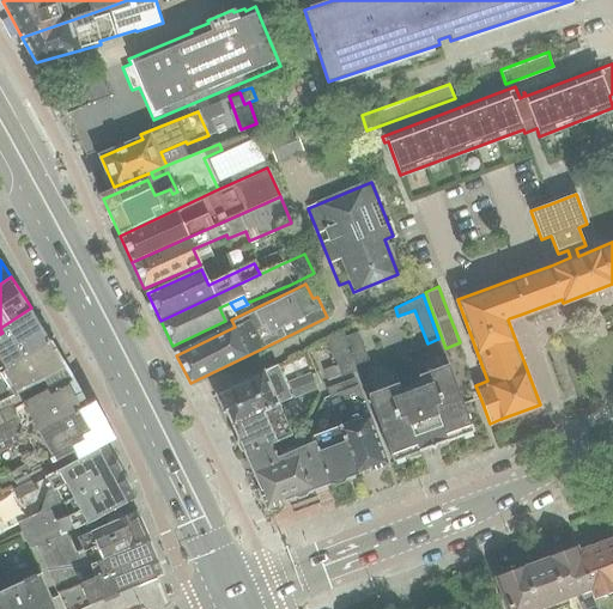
[(0,367),(50,340),(31,308),(0,328),(2,333),(0,334),(0,367)]
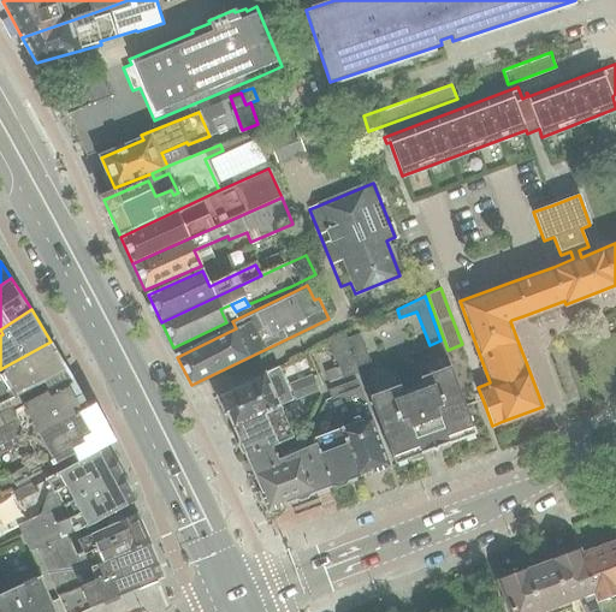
[(360,332),(347,338),(359,370),(372,366),(360,332)]
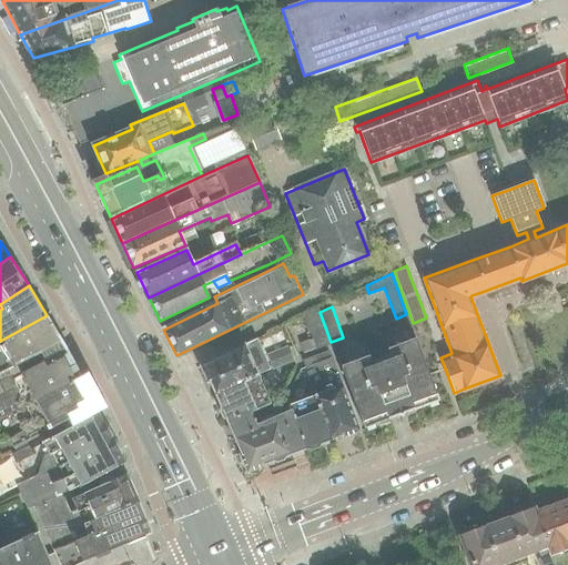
[(331,342),(320,312),(318,310),(304,315),(316,347),(331,342)]
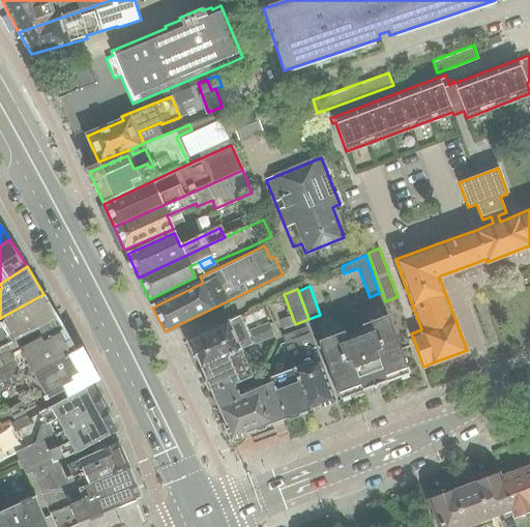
[(0,348),(58,319),(43,294),(0,318),(0,348)]
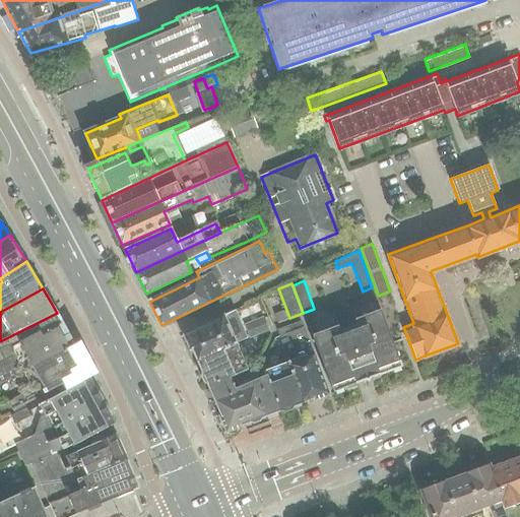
[(312,334),(333,390),(401,365),(388,329),(381,309),(312,334)]
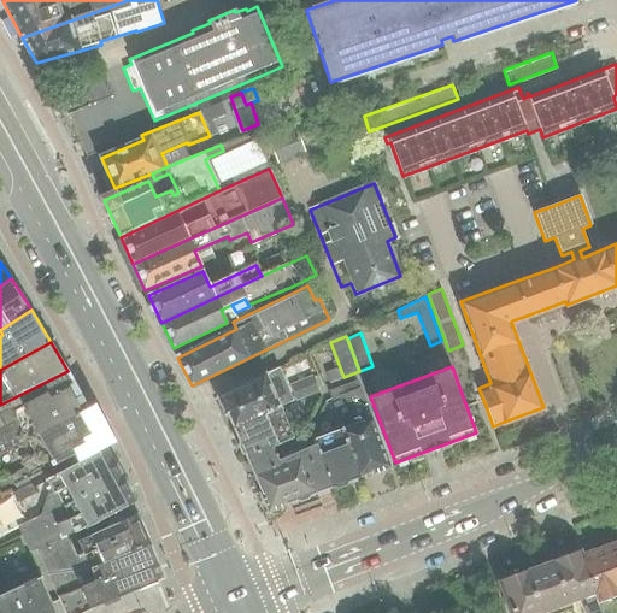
[(219,394),(234,425),(281,406),(265,371),(219,394)]
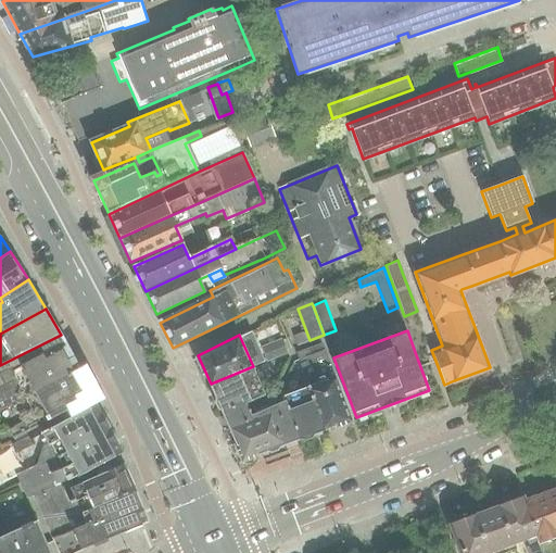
[(281,337),(270,341),(277,355),(288,351),(281,337)]
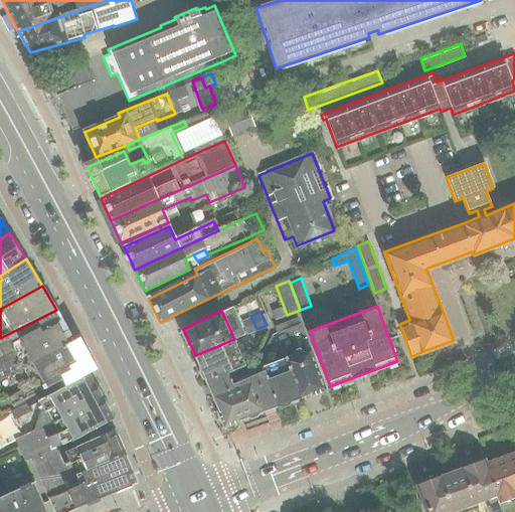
[(25,366),(73,339),(60,316),(12,342),(9,335),(0,339),(0,378),(25,366)]
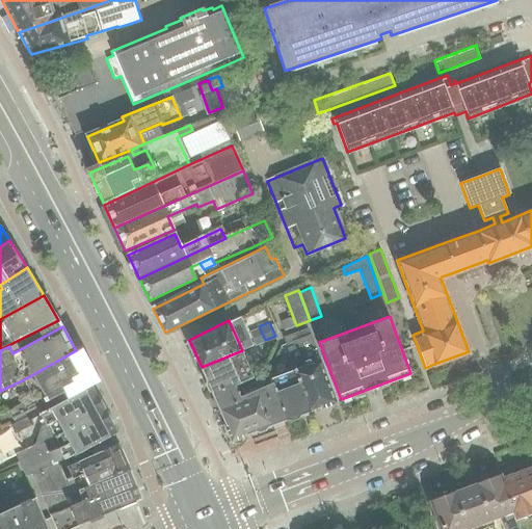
[(295,370),(310,410),(336,400),(320,361),(309,327),(283,337),(295,370)]
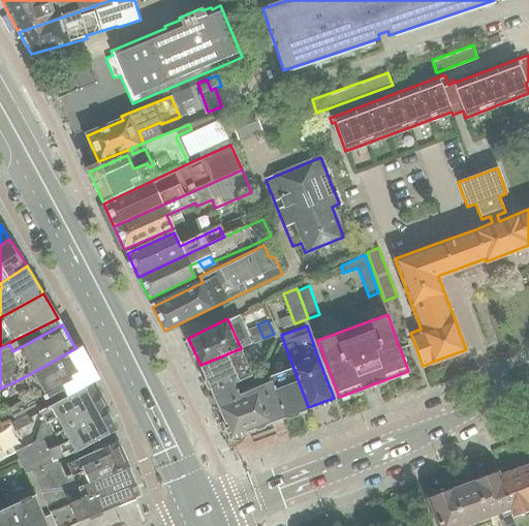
[(16,418),(90,375),(75,348),(26,376),(34,392),(24,397),(25,400),(10,408),(16,418)]
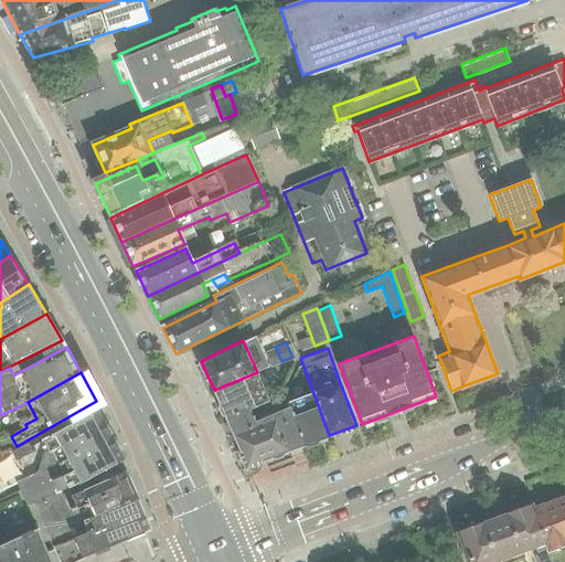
[(269,398),(257,372),(214,390),(226,420),(264,403),(263,401),(269,398)]
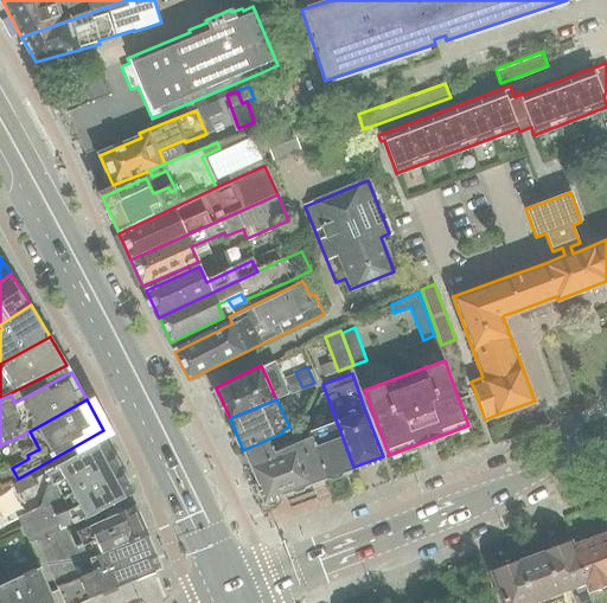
[(310,436),(310,437),(325,478),(353,467),(337,422),(308,432),(310,436)]
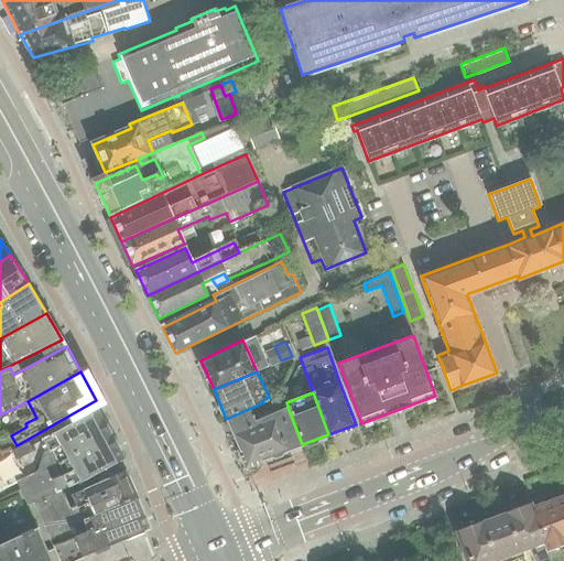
[(270,414),(263,402),(226,419),(246,464),(302,444),(288,407),(270,414)]
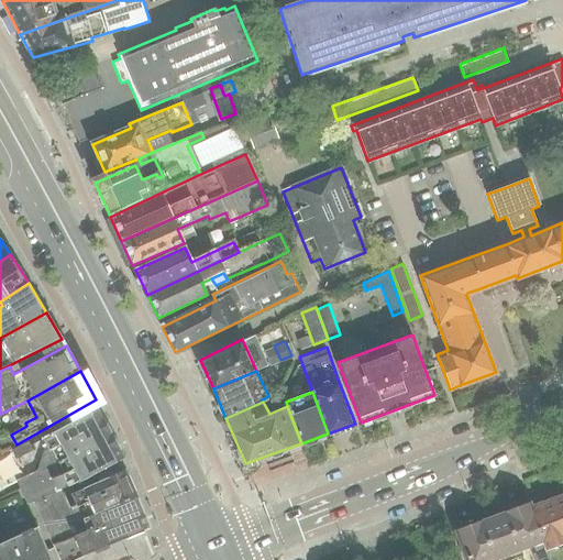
[(62,461),(112,432),(99,407),(44,437),(51,450),(43,453),(39,472),(62,461)]
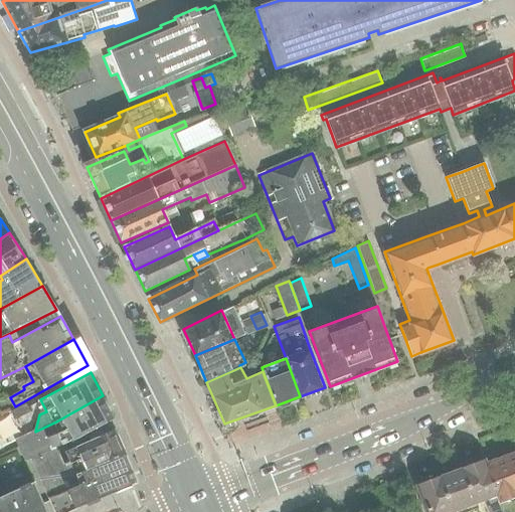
[(114,417),(103,395),(56,421),(35,432),(17,440),(26,460),(76,439),(114,417)]
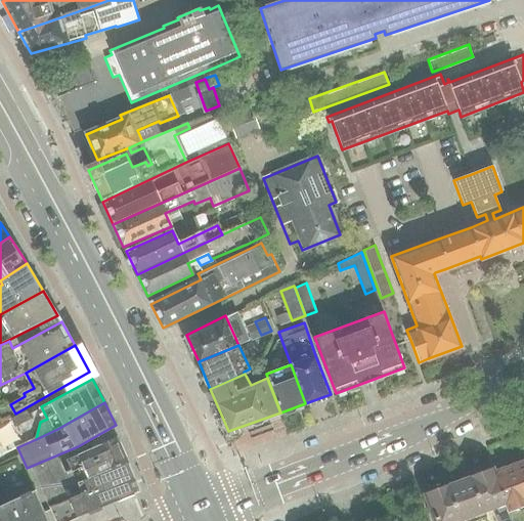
[(31,417),(27,408),(10,418),(14,426),(31,417)]
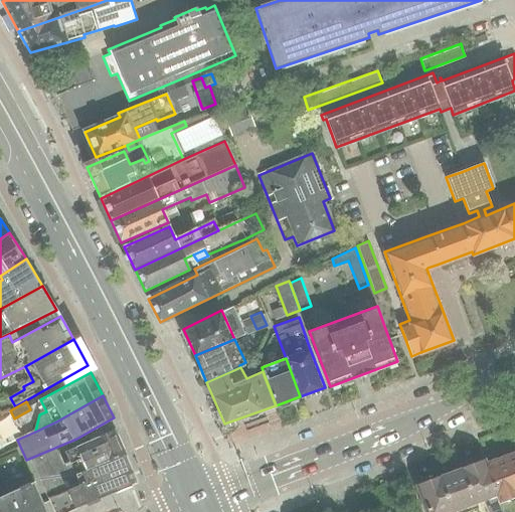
[(38,476),(81,471),(126,453),(115,428),(60,452),(33,464),(38,476)]
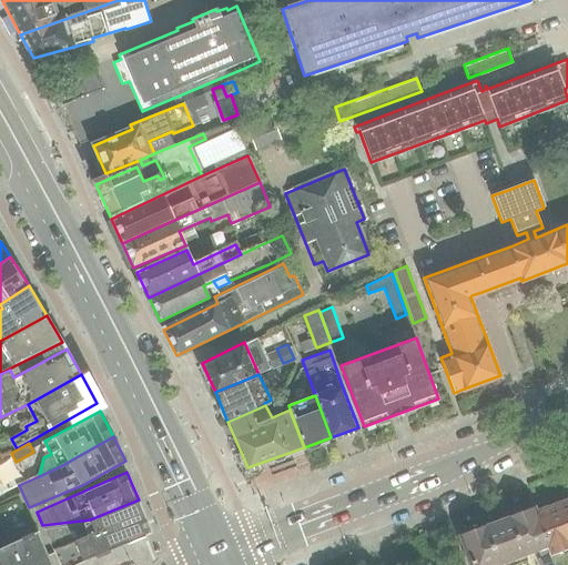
[(567,496),(536,510),(549,544),(553,553),(567,546),(567,496)]
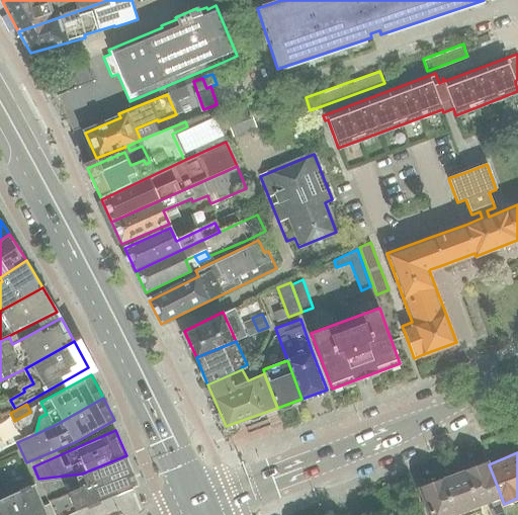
[(134,474),(126,455),(82,474),(95,504),(100,502),(99,500),(133,487),(132,484),(131,476),(134,474)]
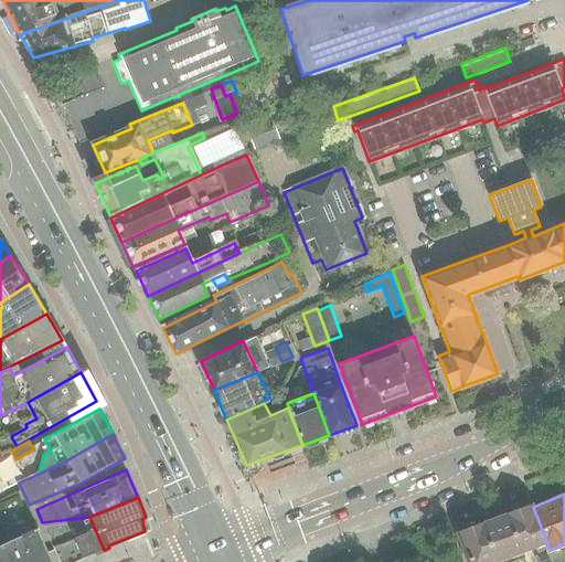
[(531,502),(456,530),(467,561),(489,561),(536,544),(541,553),(535,555),(537,561),(554,561),(550,550),(546,541),(533,507),(531,502)]
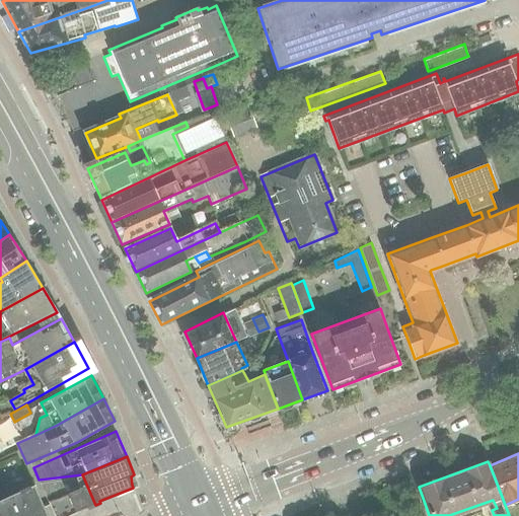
[(55,515),(67,515),(77,512),(76,510),(88,506),(89,508),(95,505),(82,474),(39,480),(55,515)]
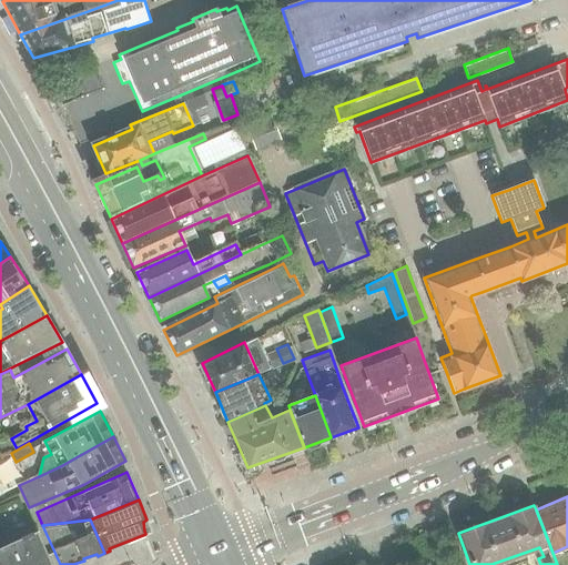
[(0,564),(52,564),(38,531),(0,546),(0,564)]
